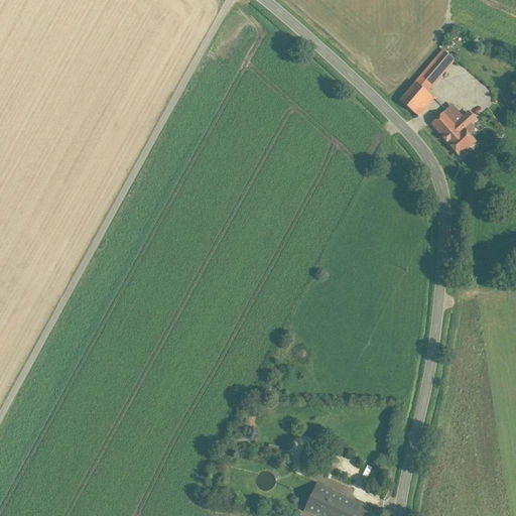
[(443,50),(416,83),(424,90),(452,57),(443,50)]
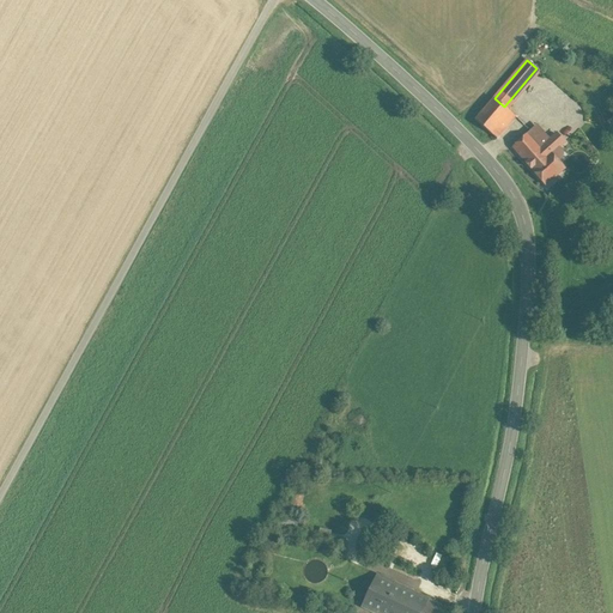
[(504,107),(495,98),(475,120),(497,139),(516,116),(504,107)]
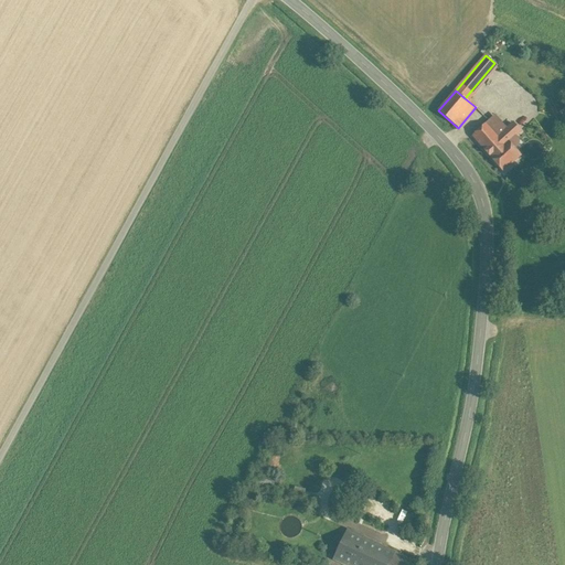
[(564,100),(562,98),(555,104),(563,113),(564,110),(564,100)]
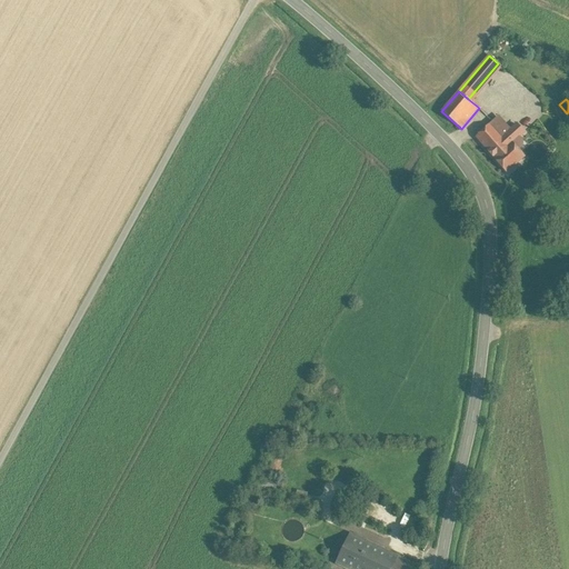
[(508,132),(496,118),(476,137),(495,158),(511,142),(511,143),(515,140),(519,136),(529,146),(542,133),(526,117),(508,132)]
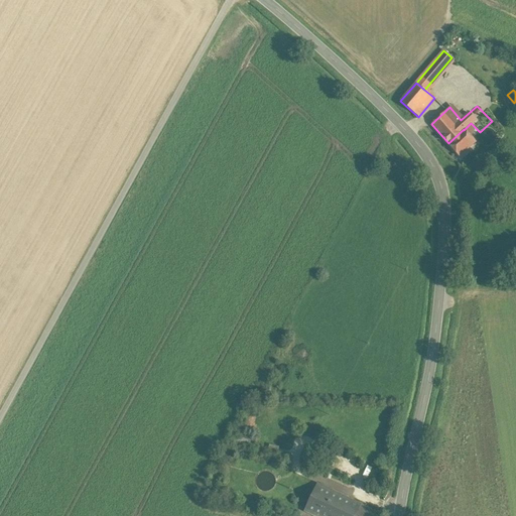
[(472,139),(480,132),(471,123),(467,127),(469,130),(467,133),(472,139)]
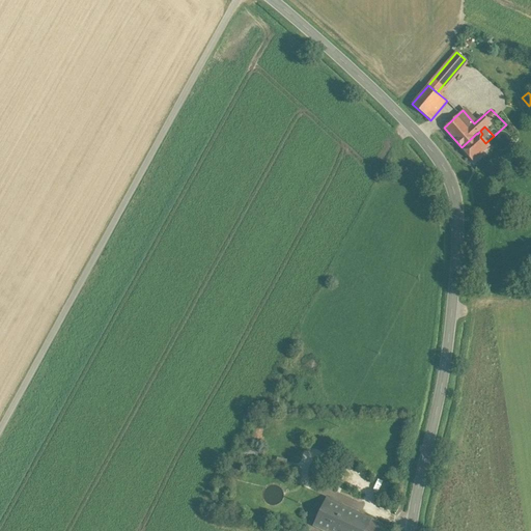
[(480,131),(477,134),(477,133),(462,147),(473,160),(488,146),(485,143),(480,137),(482,134),(480,131)]
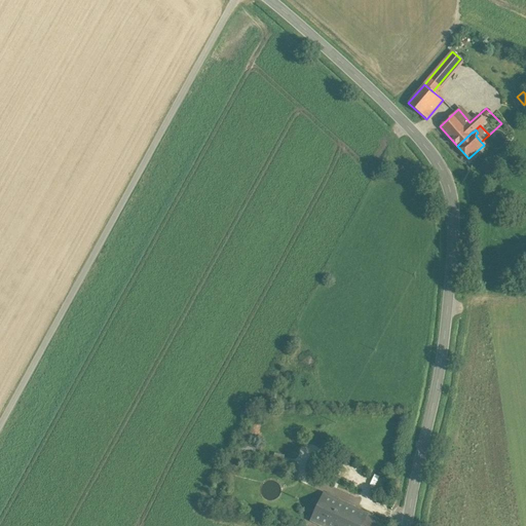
[(362,525),(367,514),(325,494),(311,521),(323,525),(362,525)]
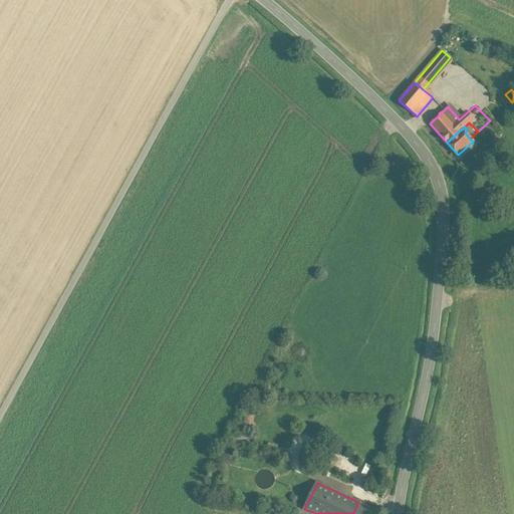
[(379,513),(380,513),(358,502),(353,513),(379,513)]
